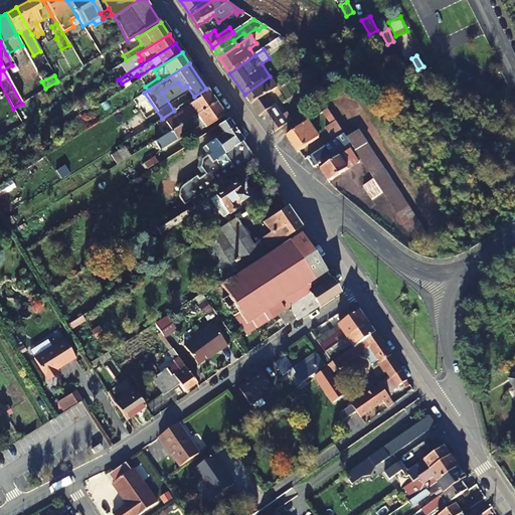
[(279,88),(270,76),(244,95),(261,118),(264,116),(274,109),(266,97),(279,88)]
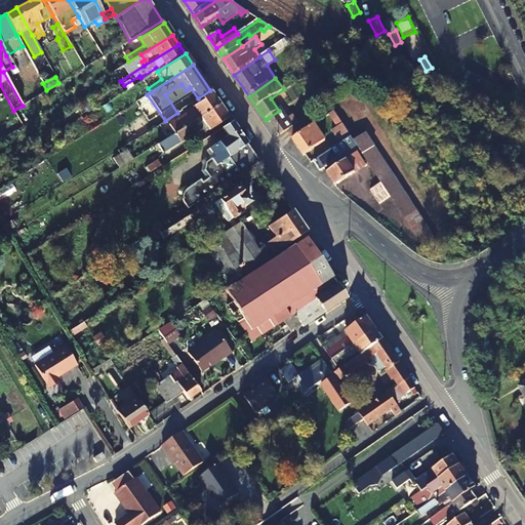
[(198,98),(191,104),(194,109),(168,125),(174,134),(219,105),(210,90),(198,98)]
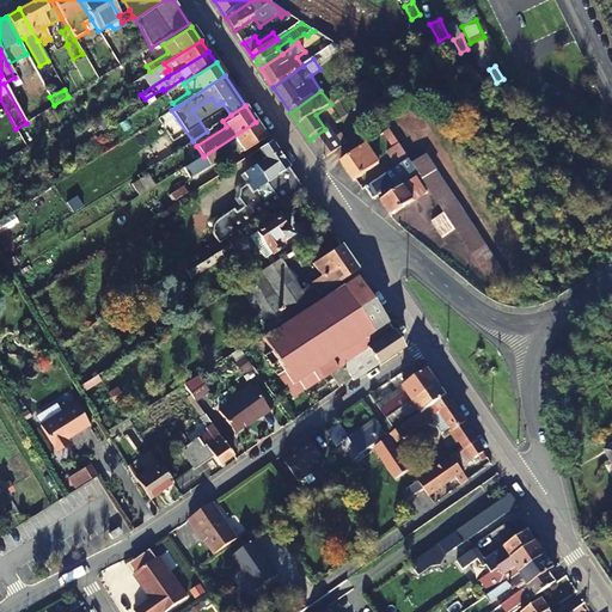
[(203,157),(182,170),(189,179),(237,150),(239,154),(267,136),(256,122),(203,157)]
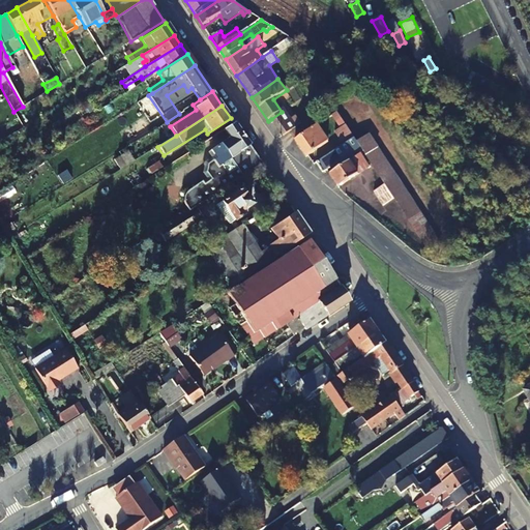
[(282,112),(271,119),(284,137),(296,127),(284,110),(282,112)]
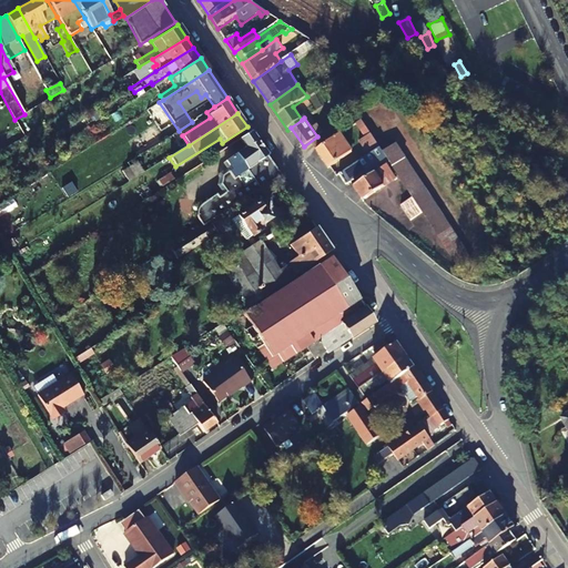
[(358,142),(368,155),(379,149),(362,120),(356,123),(365,138),(358,142)]
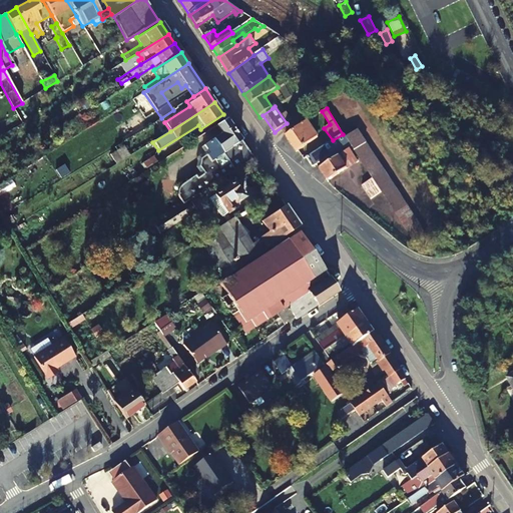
[(187,201),(253,159),(226,118),(215,125),(221,134),(203,145),(208,153),(200,159),(199,167),(204,174),(197,178),(195,176),(182,185),(178,190),(178,194),(182,204),(187,201)]
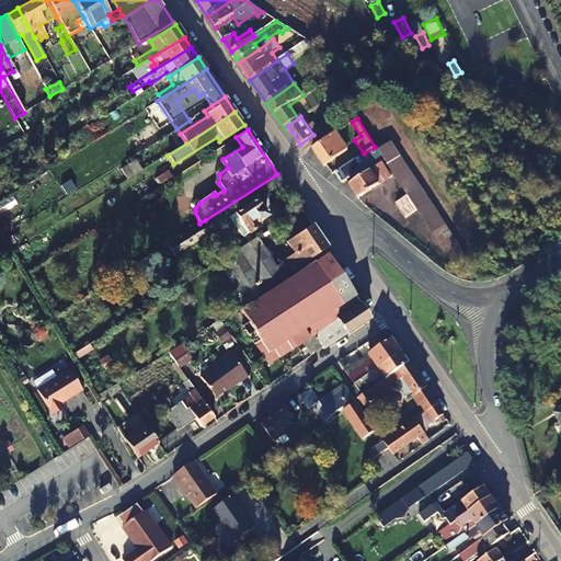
[(324,167),(347,150),(335,133),(312,149),(324,167)]
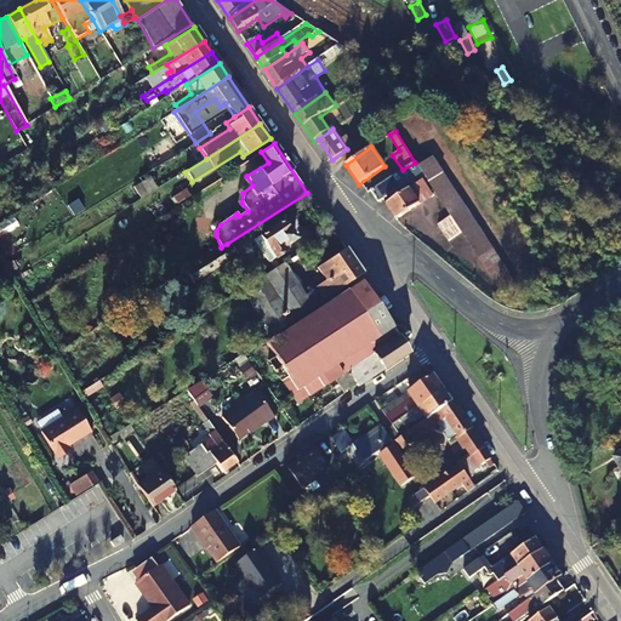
[(494,248),(442,172),(432,157),(417,165),(426,178),(450,216),(462,233),(478,257),(494,248)]
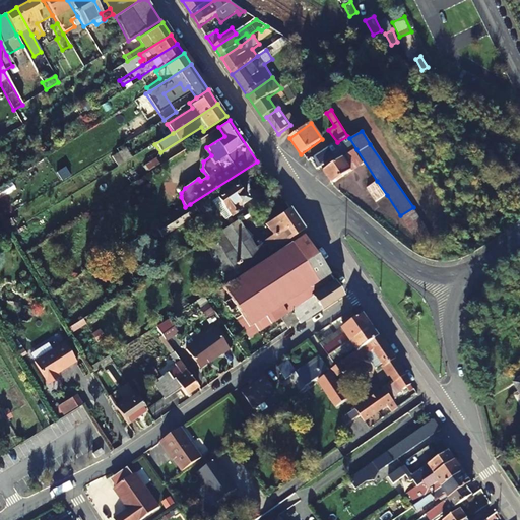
[(317,170),(330,161),(333,166),(354,151),(356,149),(349,138),(347,136),(337,142),(310,159),(317,170)]
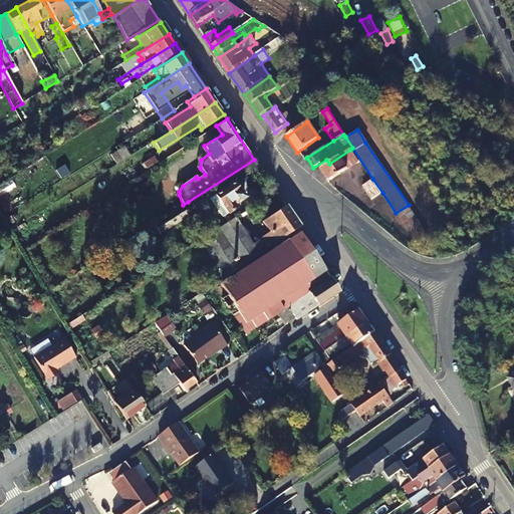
[(122,161),(130,157),(123,147),(116,152),(122,161)]
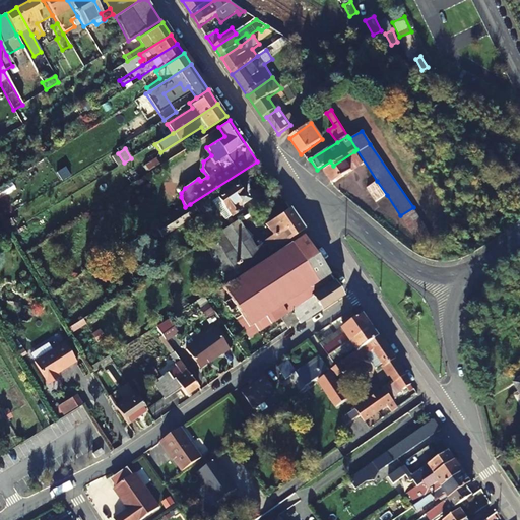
[(332,184),(363,164),(354,151),(333,166),(324,172),(332,184)]
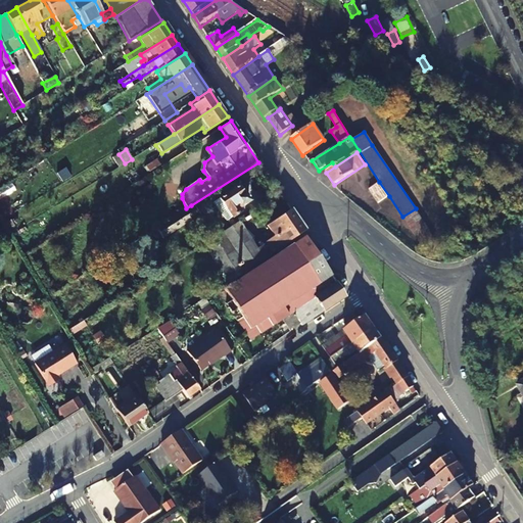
[(155,160),(145,167),(149,173),(159,165),(155,160)]
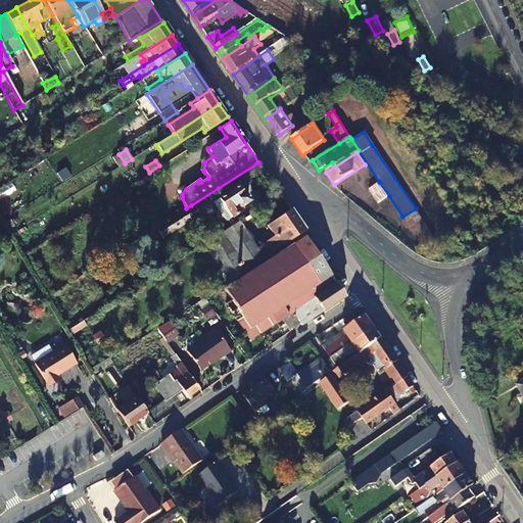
[(389,196),(379,182),(368,189),(377,203),(389,196)]
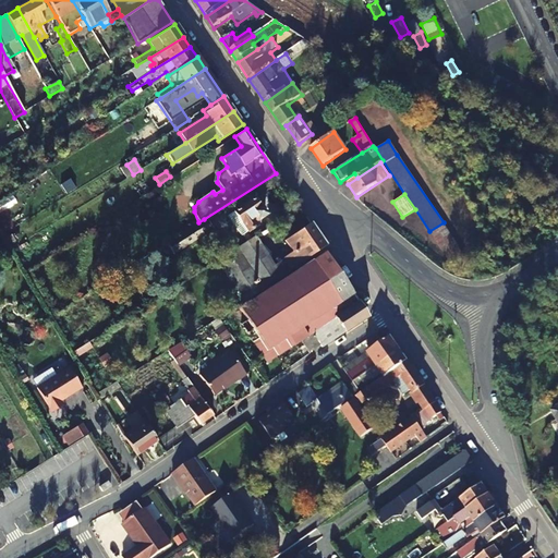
[(252,199),(228,216),(241,237),(255,227),(253,223),(265,216),(261,208),(258,209),(257,208),(258,205),(257,202),(254,202),(252,199)]
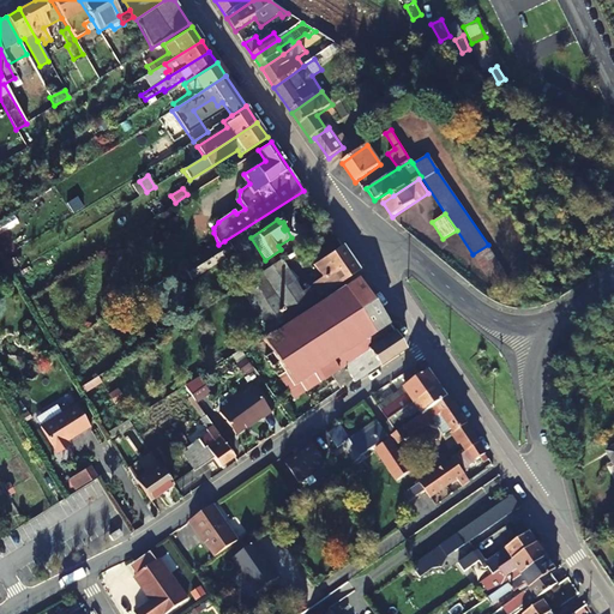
[(187,278),(190,281),(221,262),(222,263),(228,258),(227,258),(233,254),(224,241),(218,245),(174,274),(176,277),(179,274),(184,280),(187,278)]
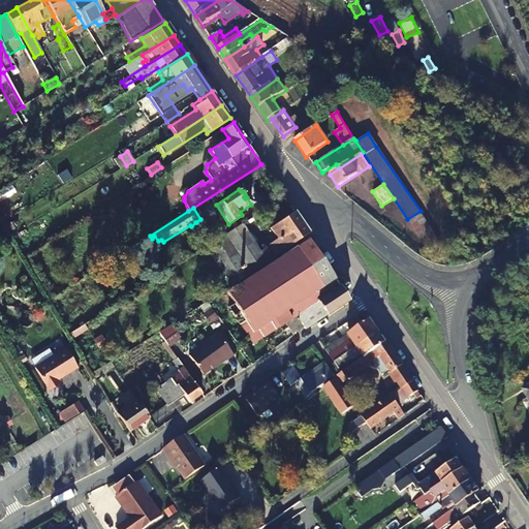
[(430,252),(442,244),(421,211),(407,219),(430,252)]
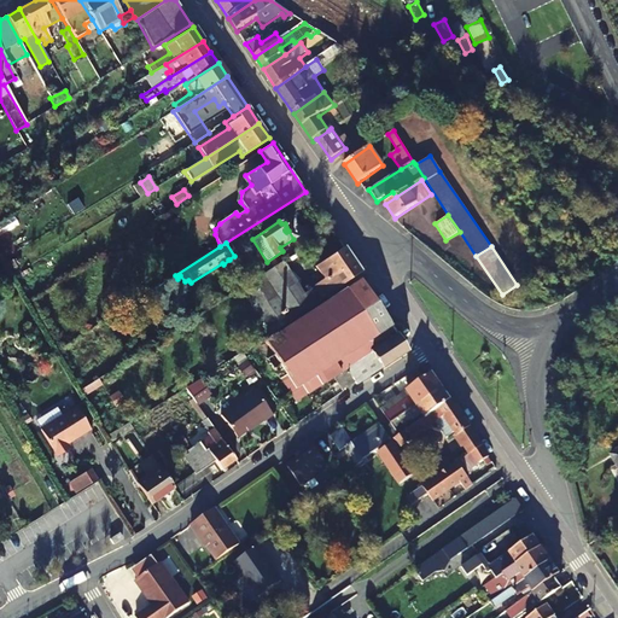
[(361,273),(343,248),(315,267),(325,281),(314,287),(322,301),(330,296),(349,283),(349,281),(356,275),(361,273)]
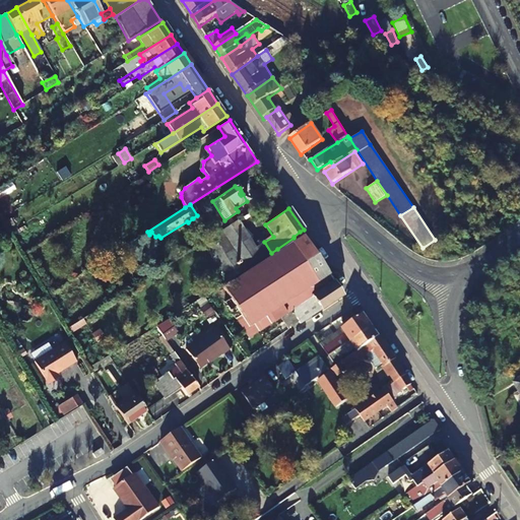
[(218,233),(212,222),(206,225),(212,237),(218,233)]
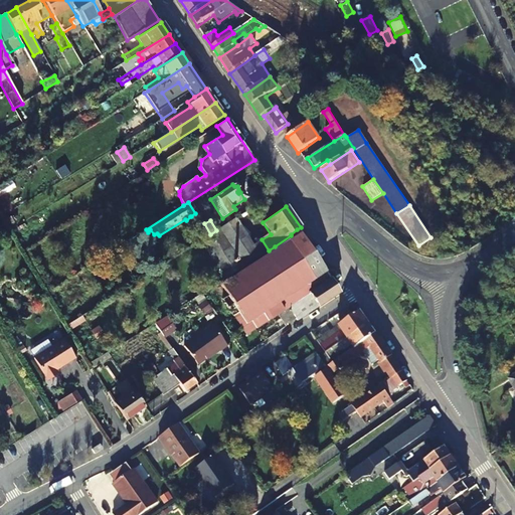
[(210,234),(201,240),(199,241),(223,280),(250,263),(255,259),(231,221),(216,230),(210,234)]
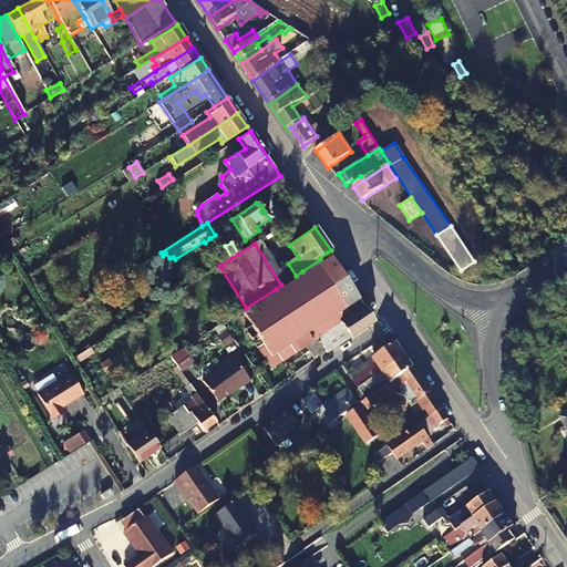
[(222,265),(232,258),(225,246),(224,245),(214,251),(222,265)]
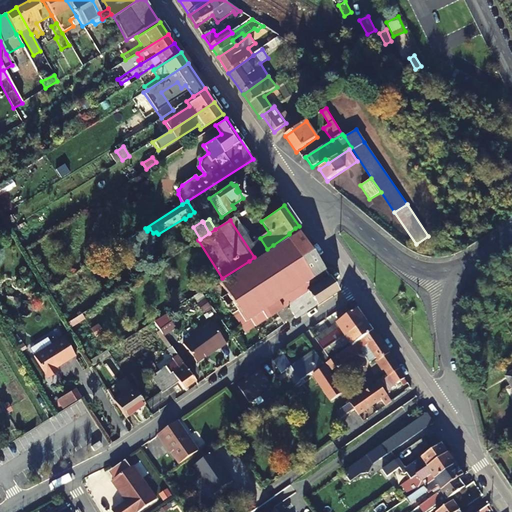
[(276,247),(286,240),(298,232),(295,228),(289,233),(289,234),(273,245),(275,247),(276,247)]
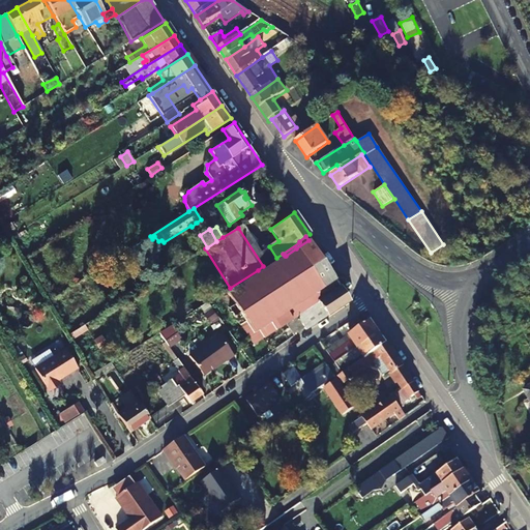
[(308,240),(296,248),(299,254),(322,288),(333,281),(308,240)]
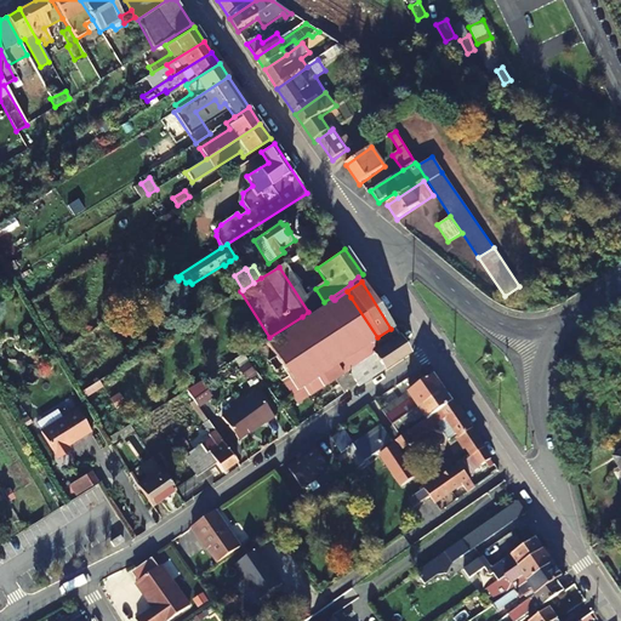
[(322,303),(324,302),(315,289),(314,290),(322,303)]
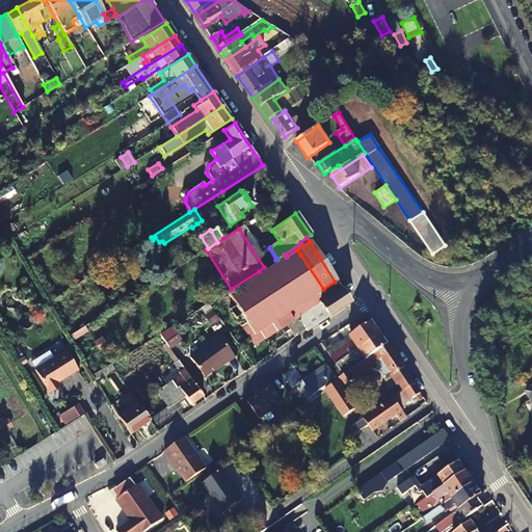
[(287,257),(290,262),(300,255),(297,249),(287,257)]
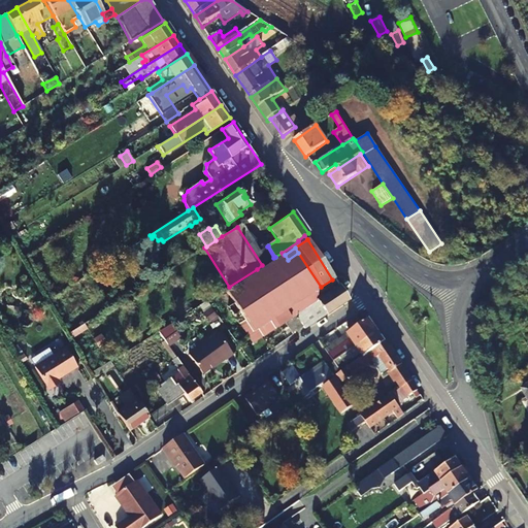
[(262,265),(257,269),(259,271),(284,255),(282,253),(275,257),(273,258),(262,265)]
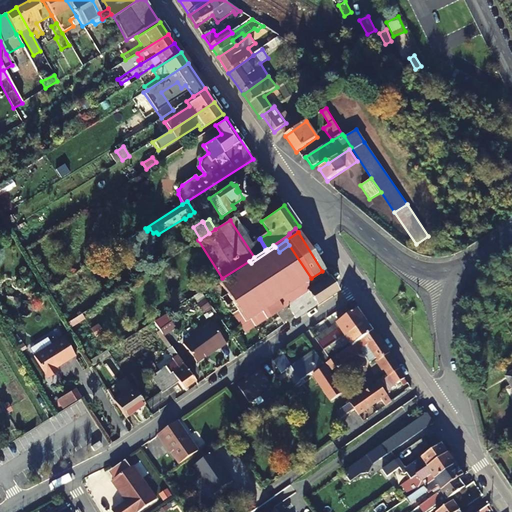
[(301,285),(311,278),(289,245),(279,252),(301,285)]
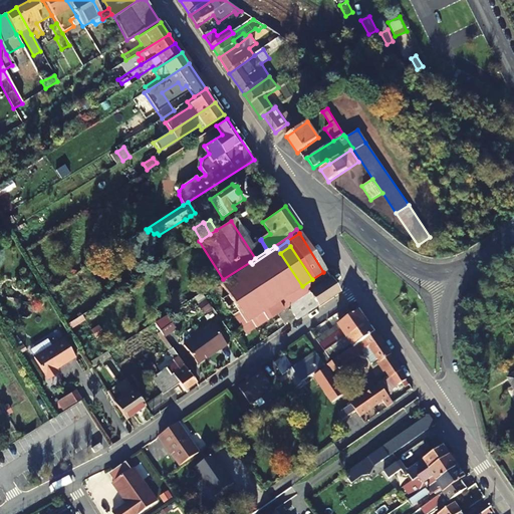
[(202,294),(222,322),(233,315),(238,312),(245,323),(250,320),(255,327),(276,313),(287,307),(328,280),(323,272),(312,279),(302,286),(280,253),(277,248),(276,248),(252,264),(220,285),(219,282),(202,294)]
